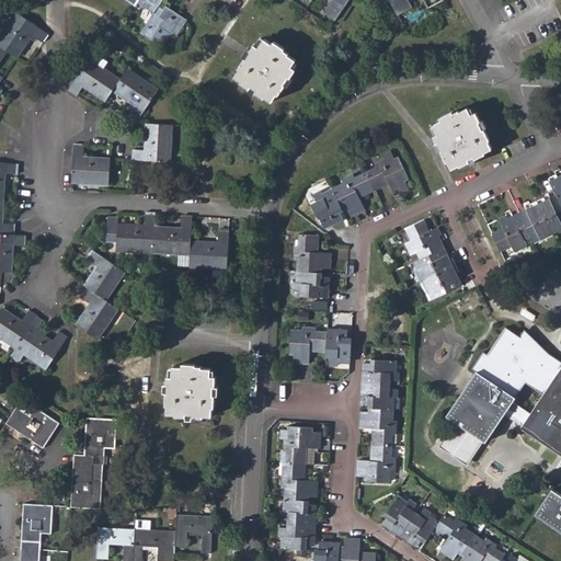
[(162,0),(138,0),(137,2),(153,13),(140,32),(151,38),(160,26),(175,37),(186,20),(167,6),(164,9),(159,6),(162,0)]
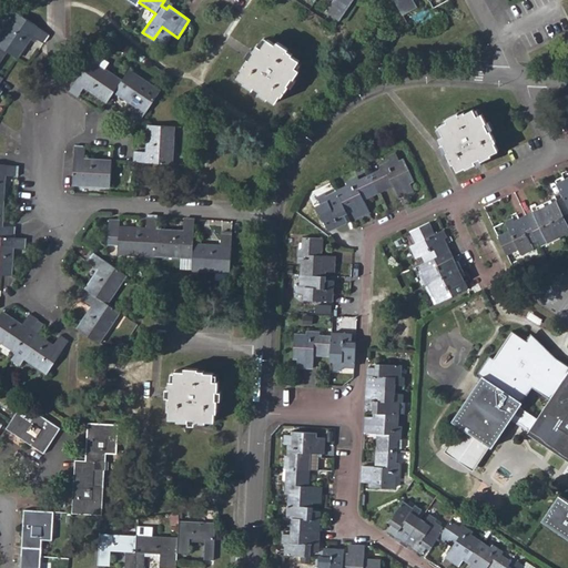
[(333,0),(326,11),(340,20),(354,0),(333,0)]
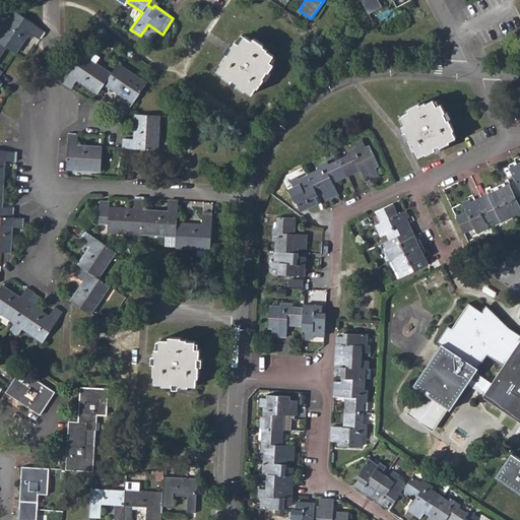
[(362,0),(370,14),(382,7),(378,0),(362,0)]
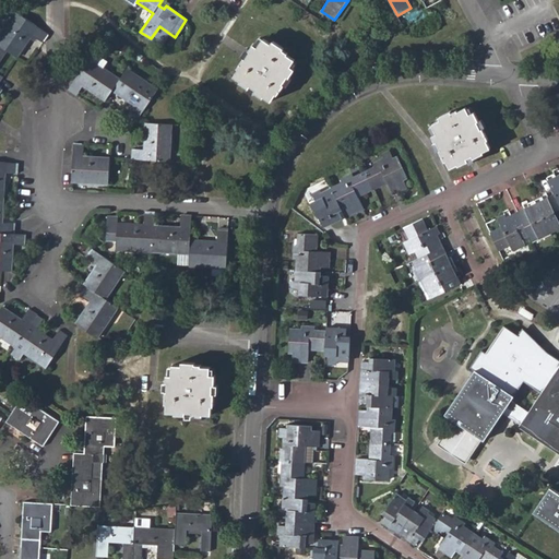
[(0,36),(0,46),(8,51),(18,58),(33,36),(43,43),(48,34),(46,32),(18,13),(0,36)]
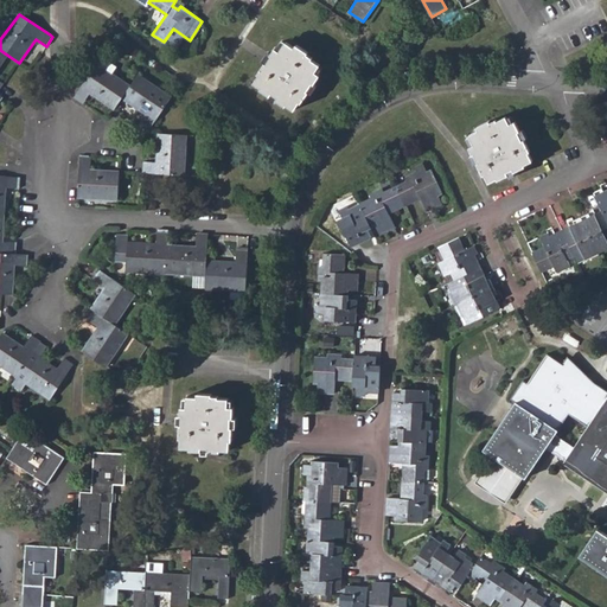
[(294,49),(286,43),(279,51),(275,49),(270,55),(273,57),(267,65),(264,64),(257,75),(260,76),(255,83),(262,88),(261,89),(270,96),(273,93),(279,97),(276,101),(286,107),(288,104),(294,109),(300,102),(301,103),(308,93),(307,91),(312,83),(313,84),(320,76),(315,71),(319,65),(312,61),(313,58),(307,53),(307,52),(296,45),(294,49)]
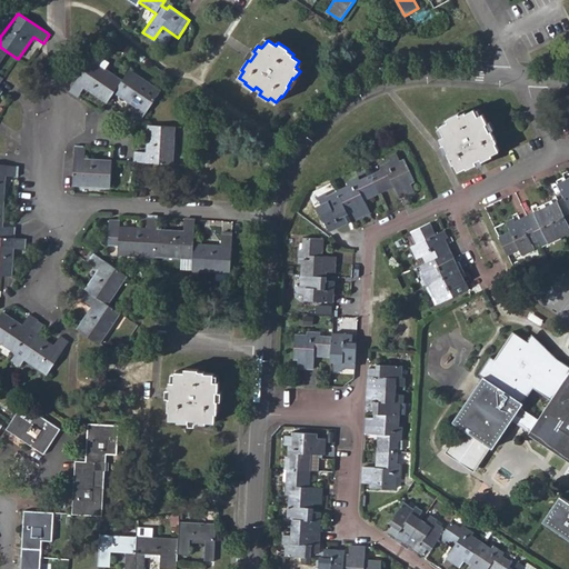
[(115,92),(122,80),(105,68),(109,62),(98,55),(93,61),(91,59),(70,89),(69,91),(79,98),(85,88),(108,103),(115,92)]
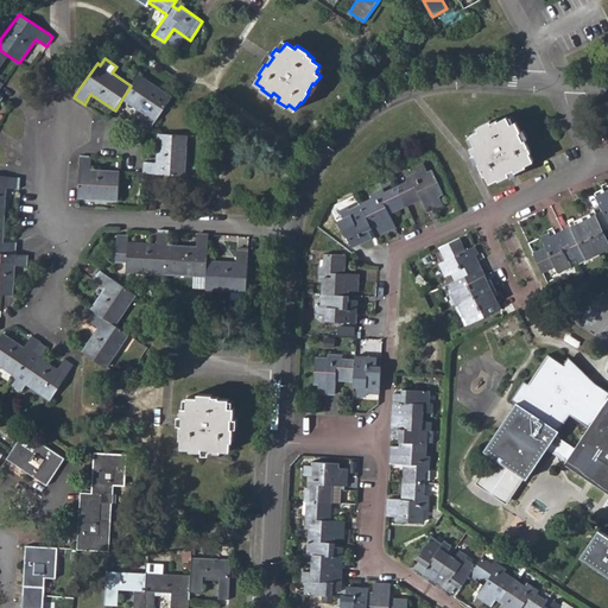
[(138,76),(131,86),(122,99),(146,114),(139,126),(149,132),(171,97),(138,76)]
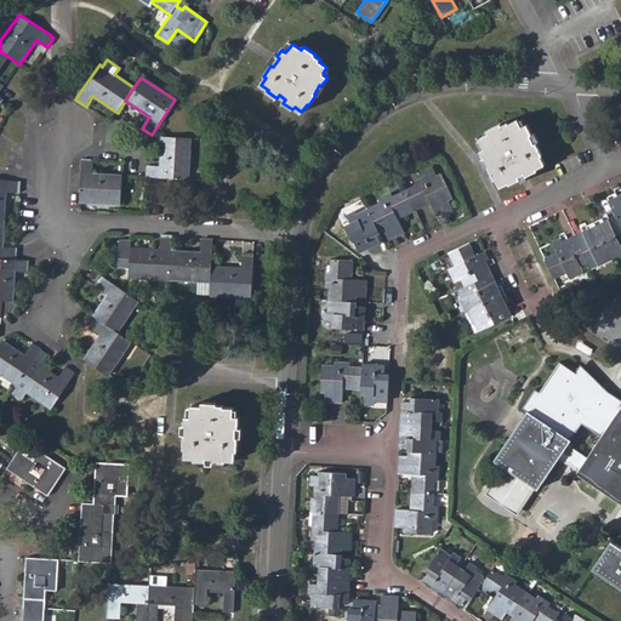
[(497,180),(501,187),(508,183),(510,184),(520,180),(519,177),(525,174),(527,176),(537,171),(536,169),(545,165),(541,157),(542,155),(536,144),(535,144),(531,136),(533,135),(528,125),(522,127),(518,120),(510,125),(508,123),(502,125),(501,124),(488,131),(490,134),(480,138),(485,148),(480,151),(484,159),(486,158),(490,166),(489,167),(495,180),(497,180)]
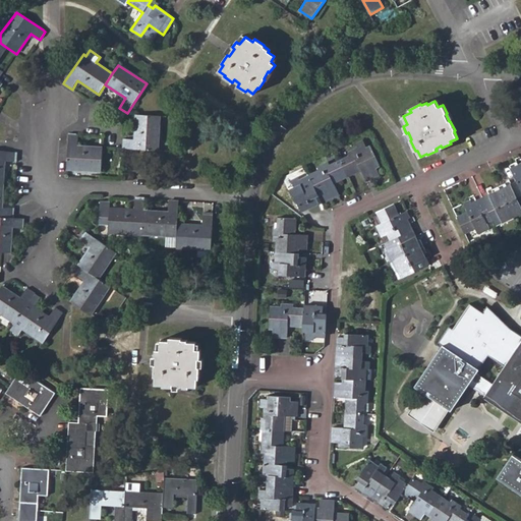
[(123,138),(123,149),(159,151),(160,116),(136,114),(134,139),(123,138)]
